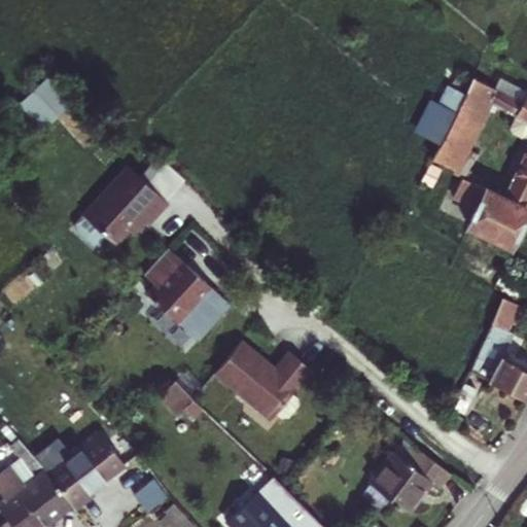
[(478,174),(467,169),(453,197),(477,208),(467,225),(508,246),(526,209),(526,91),(521,101),(494,88),(472,76),(465,93),(456,112),(445,136),(431,157),(454,170),(467,148),(490,101),(516,115),(510,127),(512,133),(526,140),(526,147),(502,197),(473,182),(478,174)]
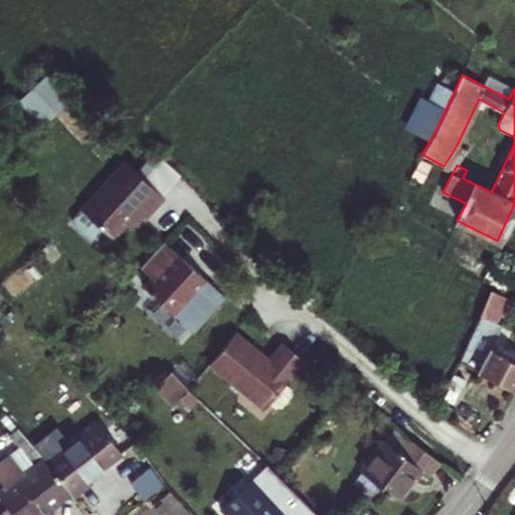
[(483,86),(509,99),(514,89),(488,75),(483,86)]
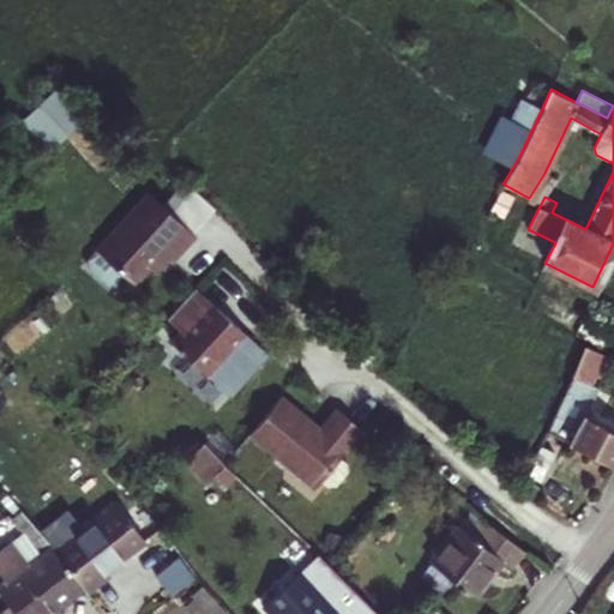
[(56,143),(82,119),(55,91),(29,115),(56,143)]
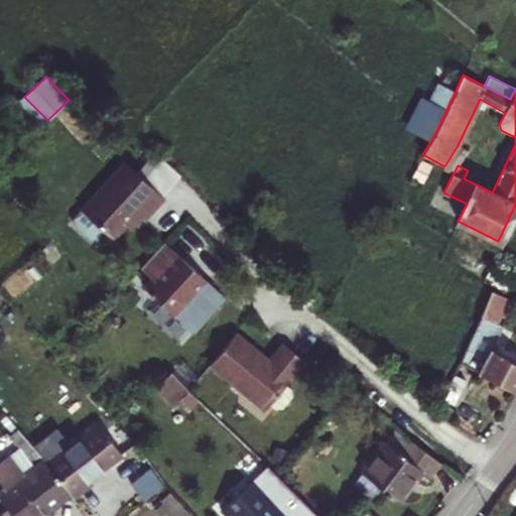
[(427,101),(446,110),(456,91),(437,83),(427,101)]
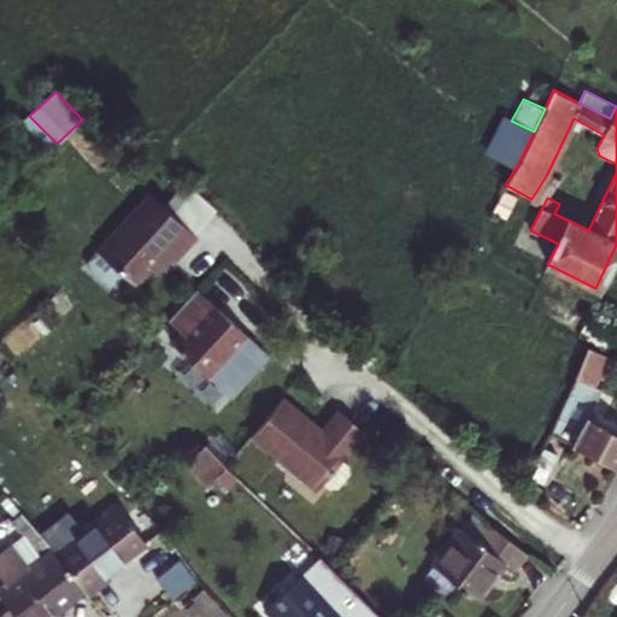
[(171,215),(194,235),(215,211),(193,191),(171,215)]
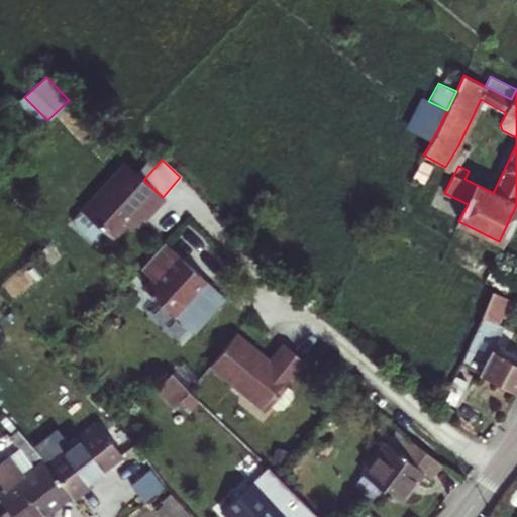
[(143,180),(125,163),(74,218),(74,225),(92,241),(97,241),(105,231),(113,239),(135,214),(143,221),(164,198),(163,197),(143,180)]
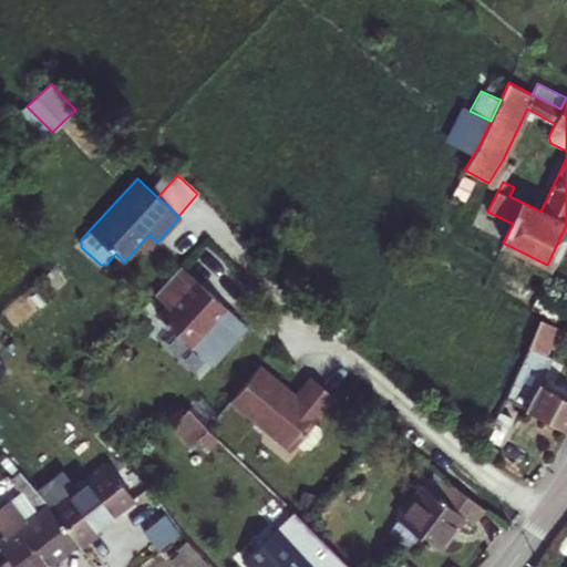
[(247,327),(181,266),(155,295),(167,306),(157,316),(213,366),(247,327)]
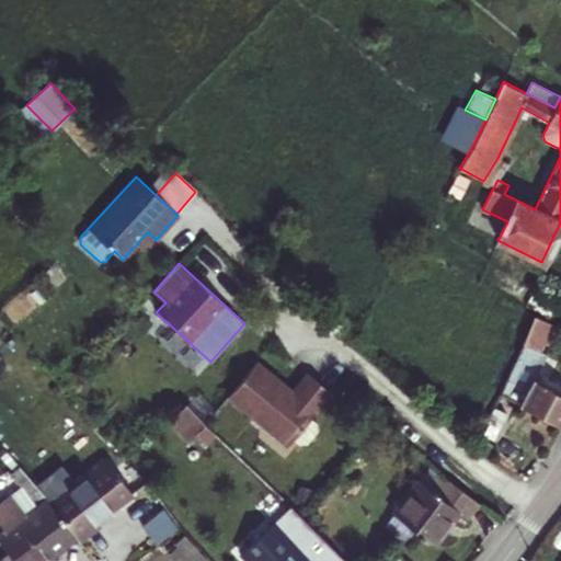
[(55,287),(64,279),(52,266),(43,274),(55,287)]
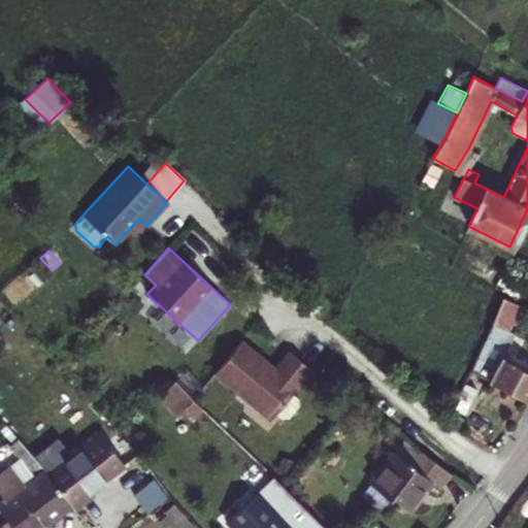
[(471,370),(527,400),(527,397),(527,369),(502,357),(515,333),(507,329),(519,305),(503,297),(471,370)]
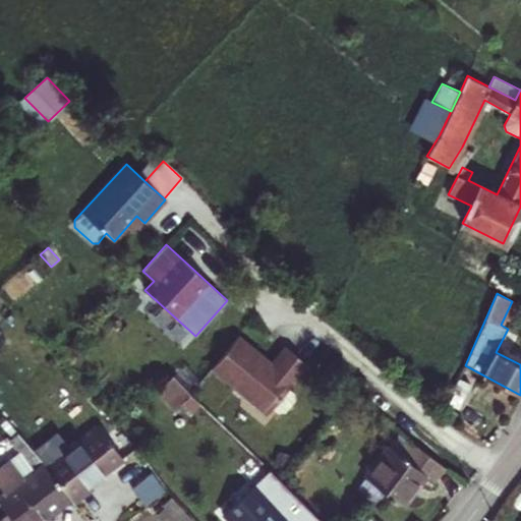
[(272,364),(237,337),(212,368),(268,414),(272,408),(278,412),(285,412),(294,400),(293,393),(288,389),(307,364),(286,347),(272,364)]
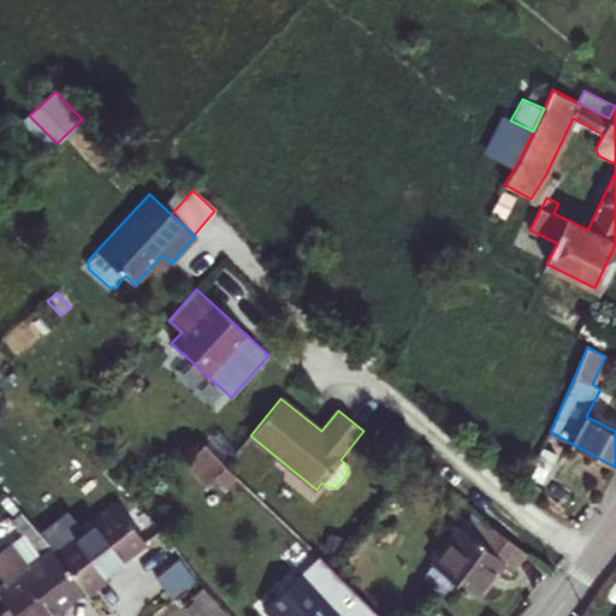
[(225,466),(205,444),(191,457),(212,480),(215,477),(226,467),(225,466)]
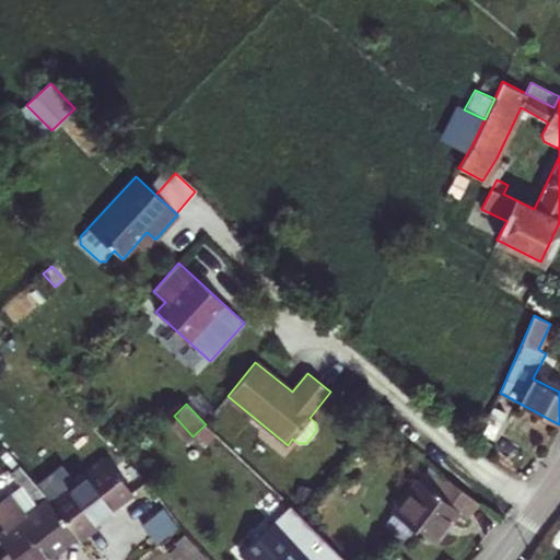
[(174,416),(168,420),(188,442),(193,436),(174,416)]
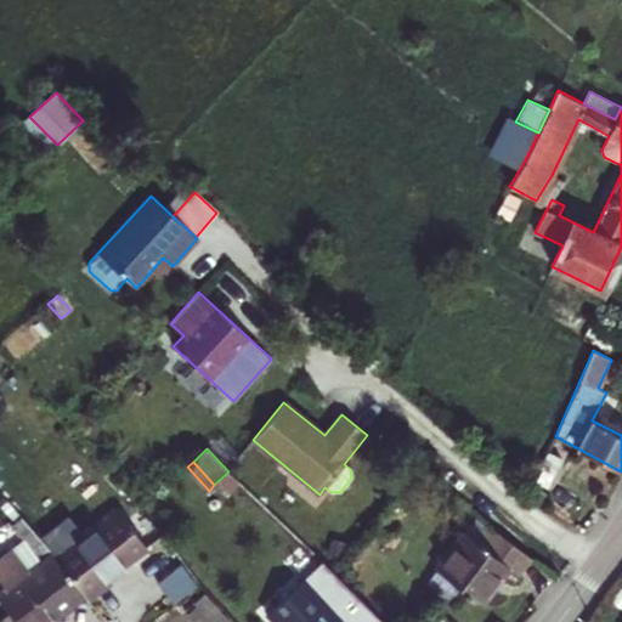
[(218,481),(227,492),(238,481),(228,471),(218,481)]
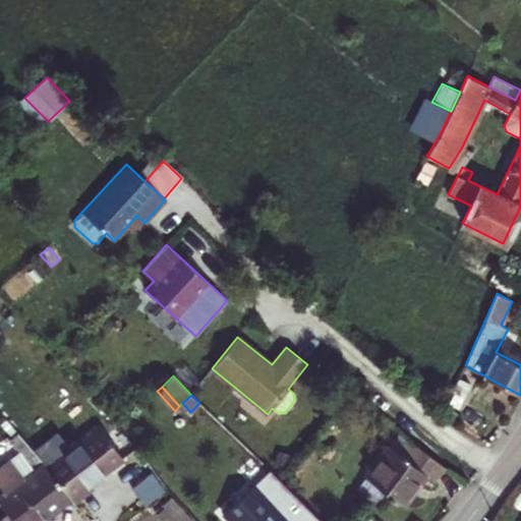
[(72,499),(123,459),(99,427),(70,449),(47,467),(72,499)]
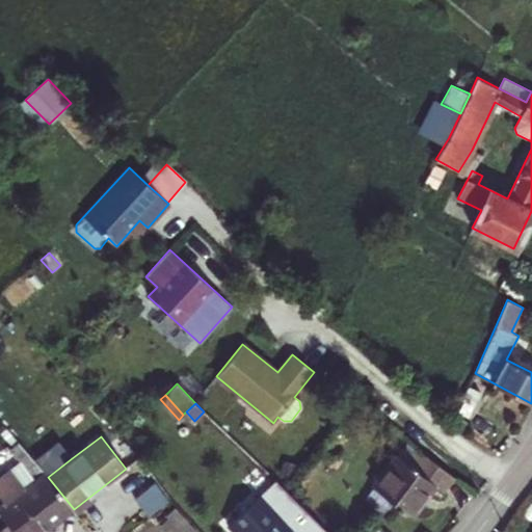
[(420,451),(406,441),(396,455),(409,464),(420,451)]
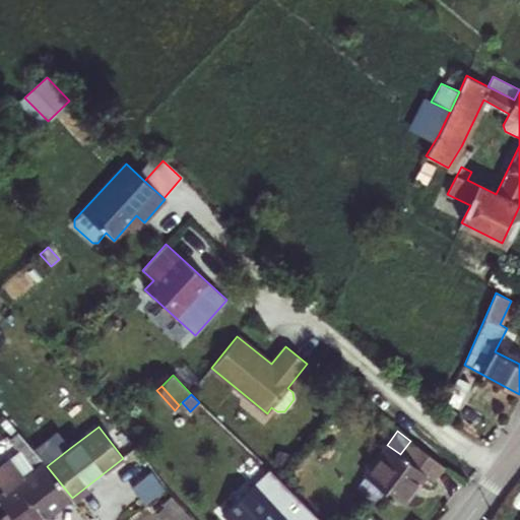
[(46,518),(72,498),(47,466),(43,461),(37,454),(17,432),(9,439),(19,451),(0,466),(0,486),(4,493),(0,496),(0,504),(10,518),(33,501),(46,518)]
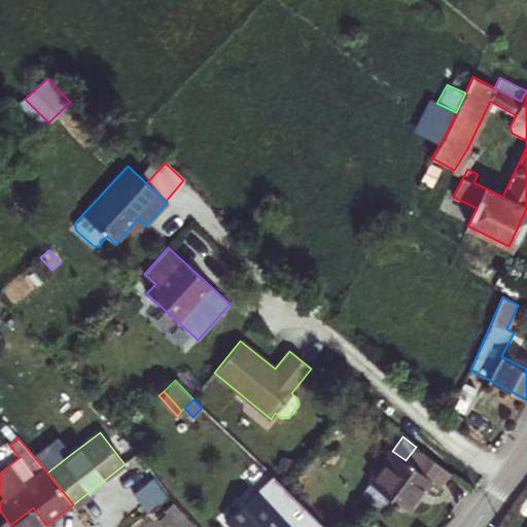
[(47,472),(71,454),(62,443),(37,460),(43,467),(47,472)]
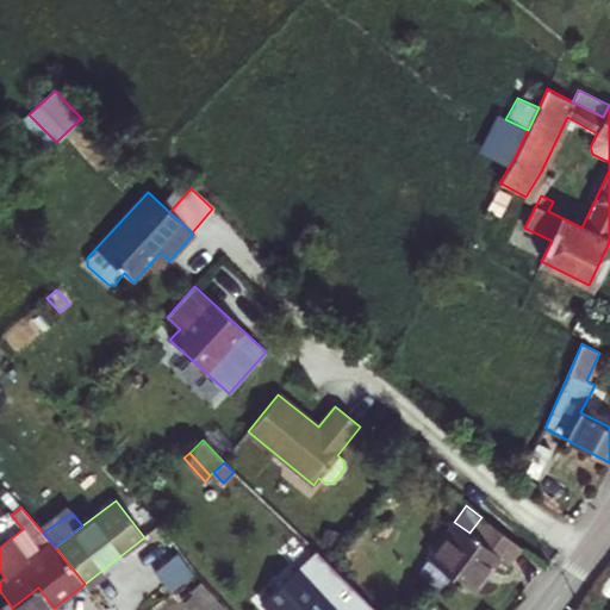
[(509,565),(521,547),(481,517),(470,533),(454,522),(427,558),(472,592),(499,558),(509,565)]
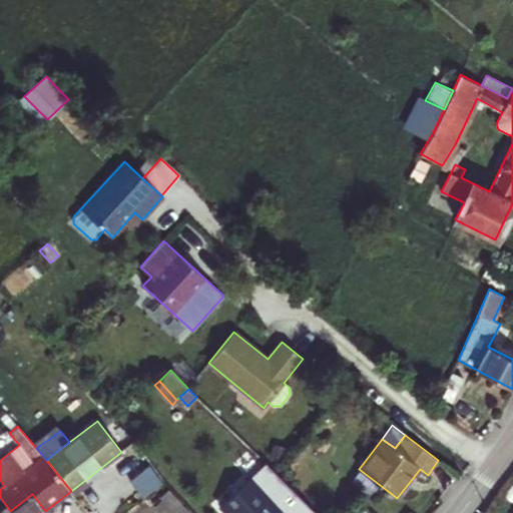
[(316,512),(277,474),(265,462),(219,504),(226,512),(316,512)]
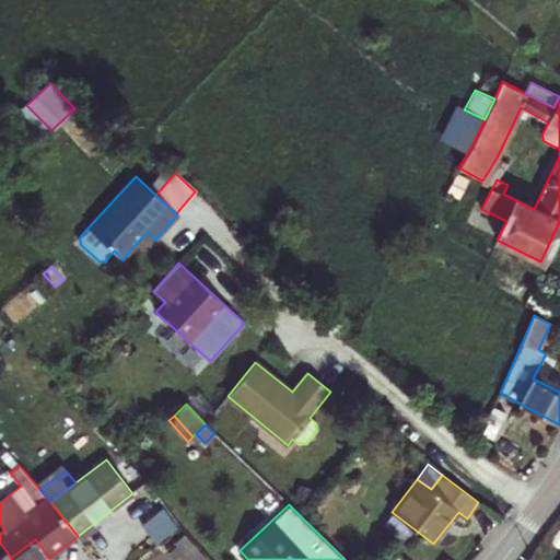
[(160,539),(179,523),(166,505),(146,522),(160,539)]
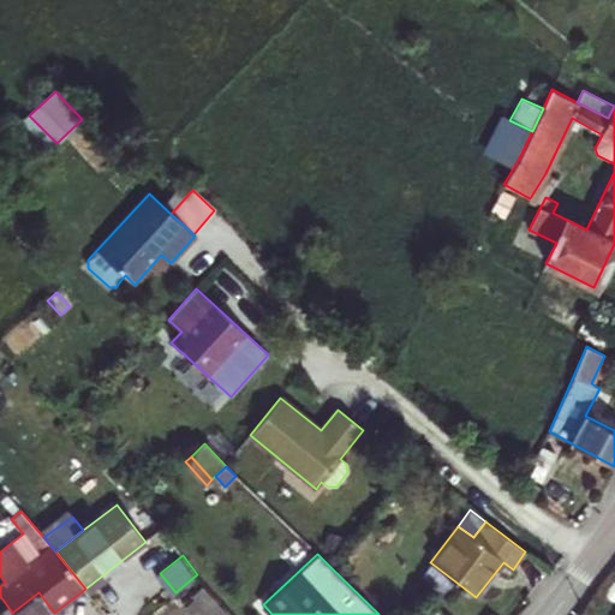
[(224,614),(227,613),(202,586),(191,596),(208,614),(224,614)]
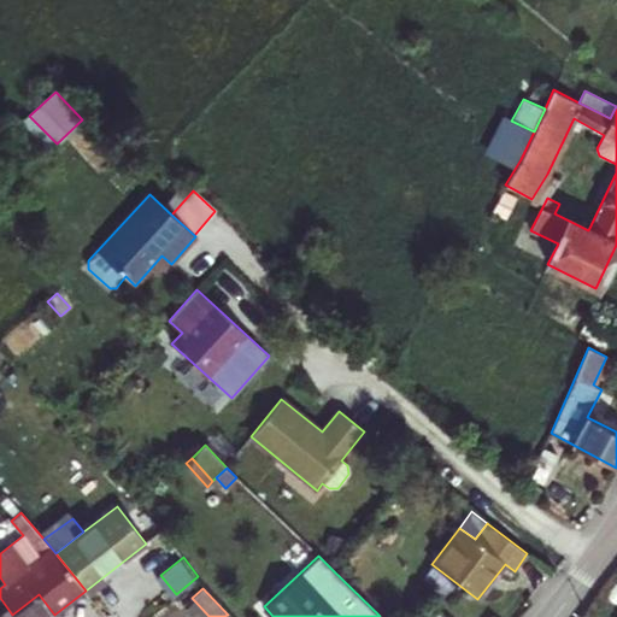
[(0,616),(52,616),(54,615),(39,594),(12,615),(0,598),(0,616)]
